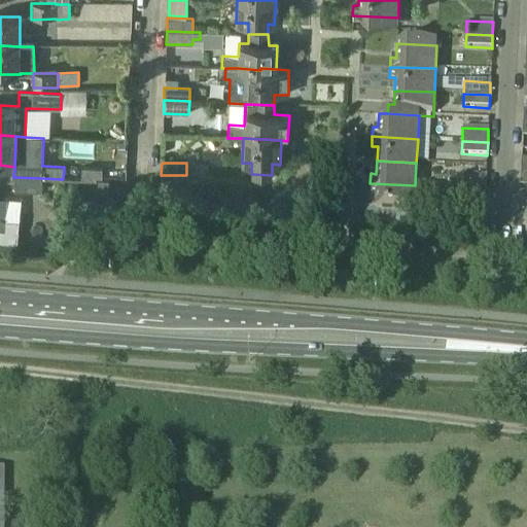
[(103,169),(82,168),(81,180),(96,181),(96,179),(102,179),(103,169)]
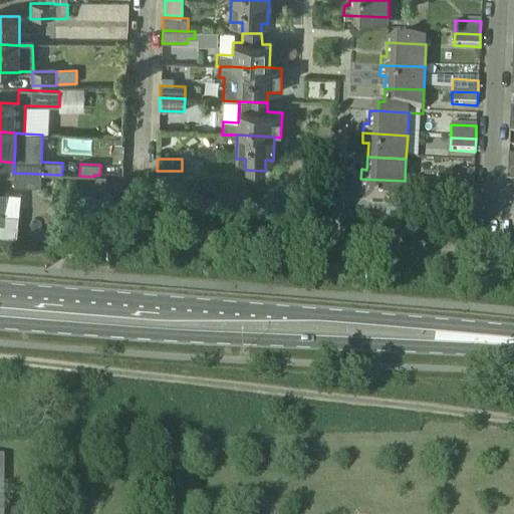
[(449,184),(474,185),(474,172),(449,171),(449,184)]
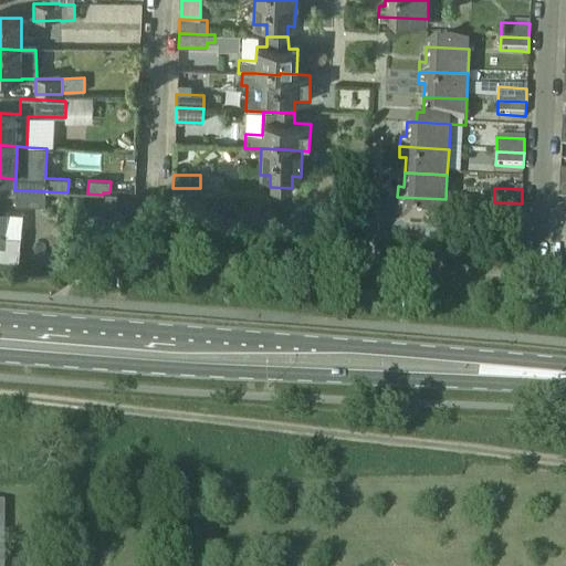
[(44,191),(17,190),(16,205),(44,206),(44,191)]
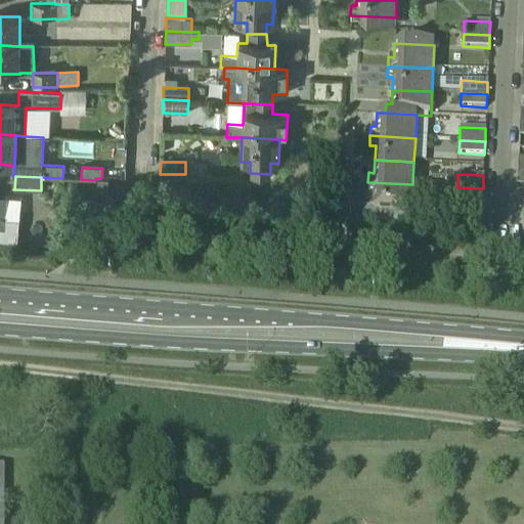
[(97,180),(97,193),(107,194),(107,180),(97,180)]
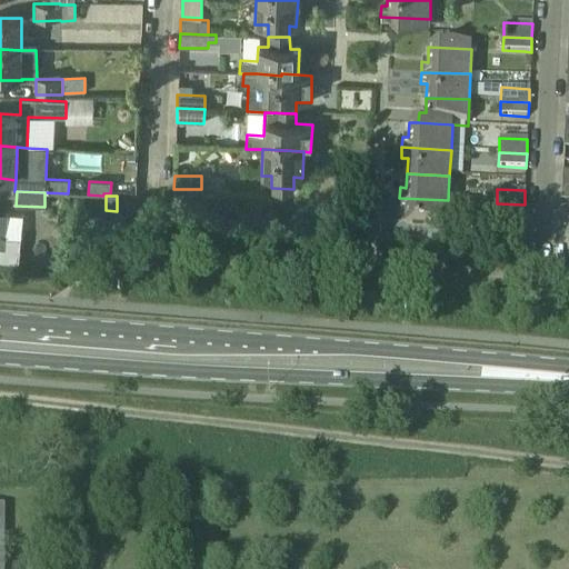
[(405,209),(403,225),(447,227),(448,217),(471,218),(472,202),(448,200),(399,198),(399,208),(405,209)]
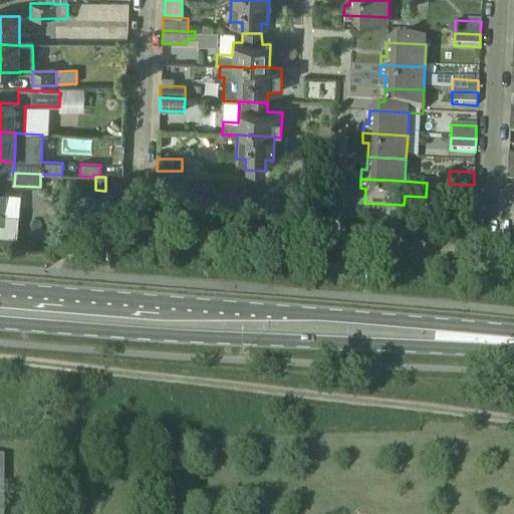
[(474,185),(449,184),(448,196),(473,198),(474,185)]
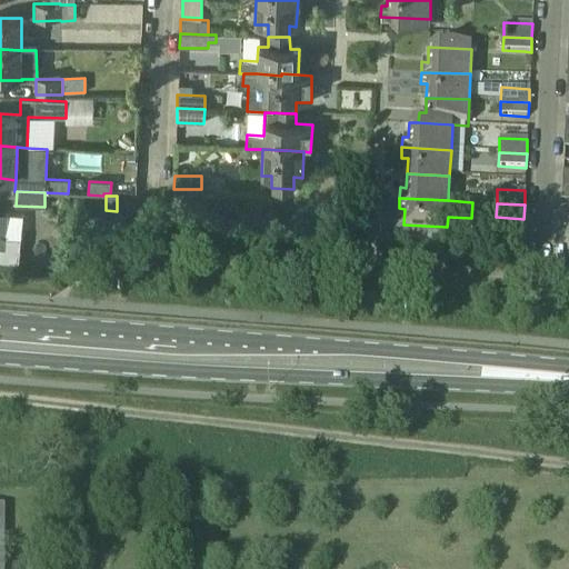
[(0,261),(19,263),(21,239),(6,238),(8,208),(0,207),(0,261)]
